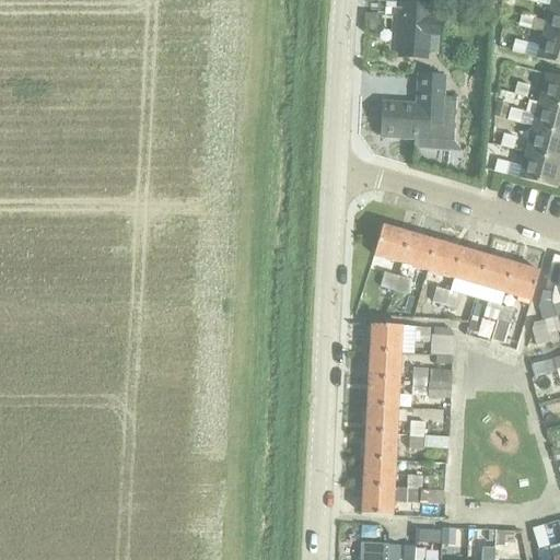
[(480,8),(480,9),(494,10),(494,0),(475,0),(475,8),(480,8)]
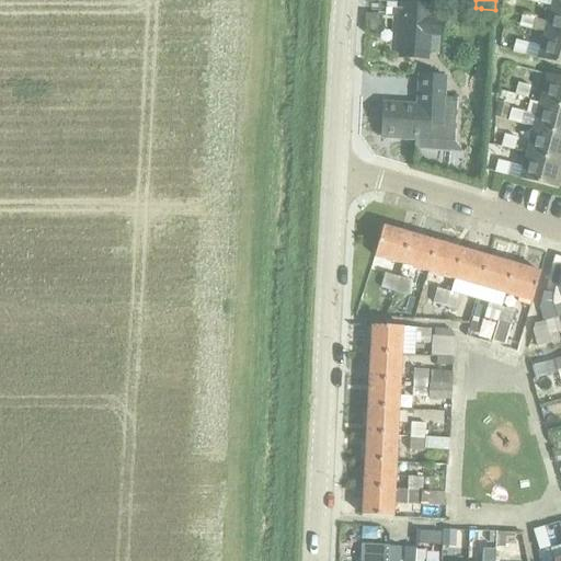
[(560,0),(552,0),(551,8),(560,10),(560,0)]
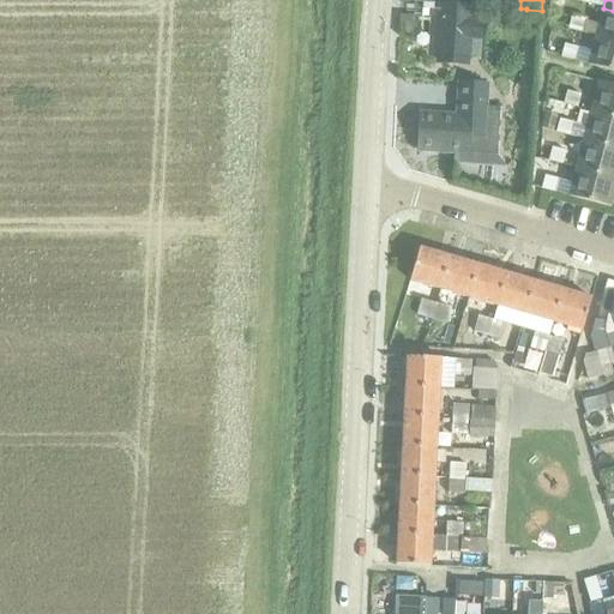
[(438,55),(469,56),(473,7),(440,5),(438,55)]
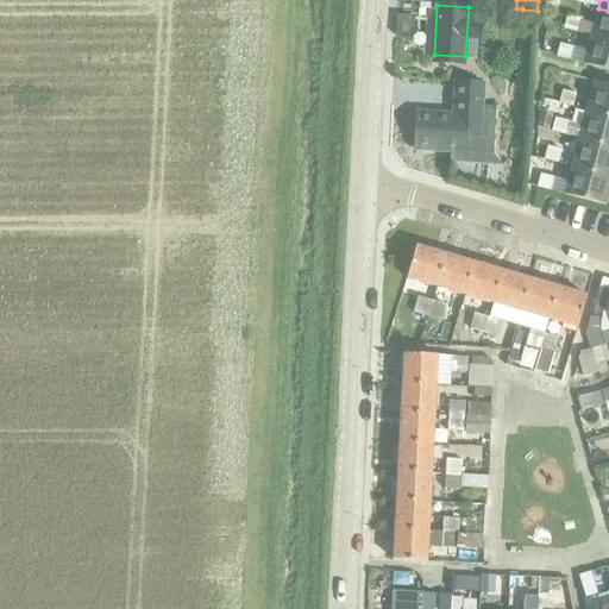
[(608,11),(598,8),(591,37),(608,41),(608,11)]
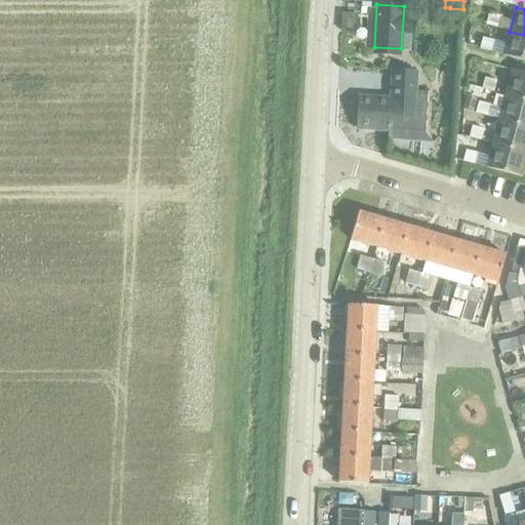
[(463,9),(450,8),(450,14),(455,22),(463,22),(463,9)]
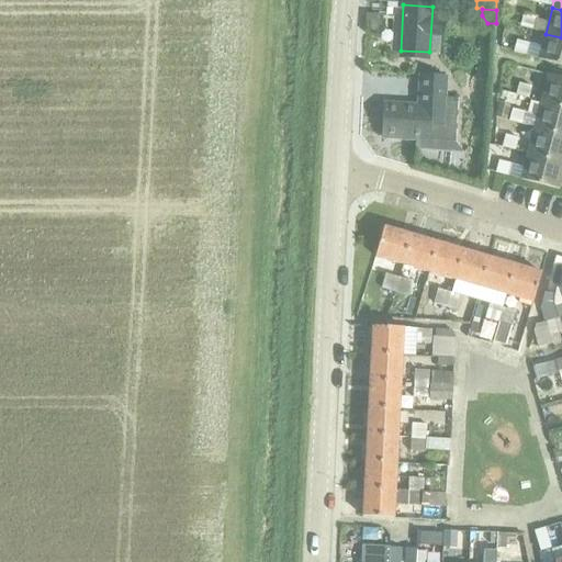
[(521,26),(535,30),(537,18),(524,15),(521,26)]
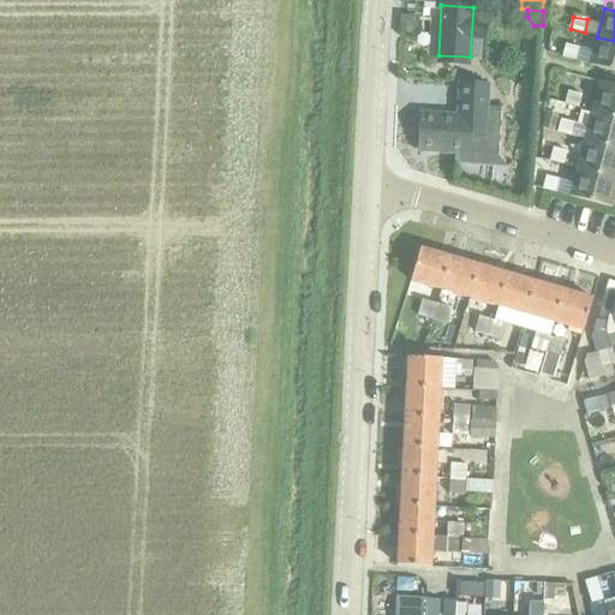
[(614,41),(597,37),(590,65),(614,71),(614,41)]
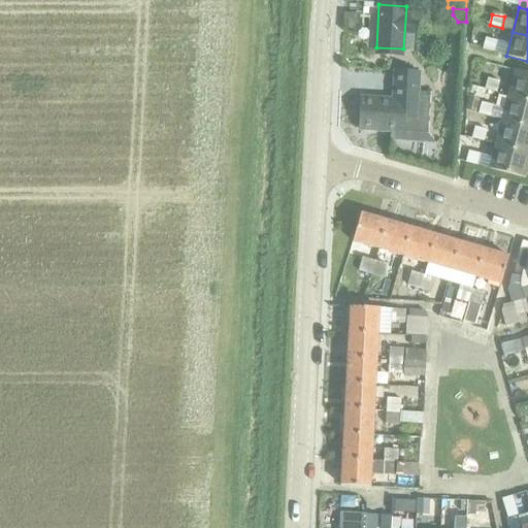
[(486,38),(484,50),(496,53),(498,41),(486,38)]
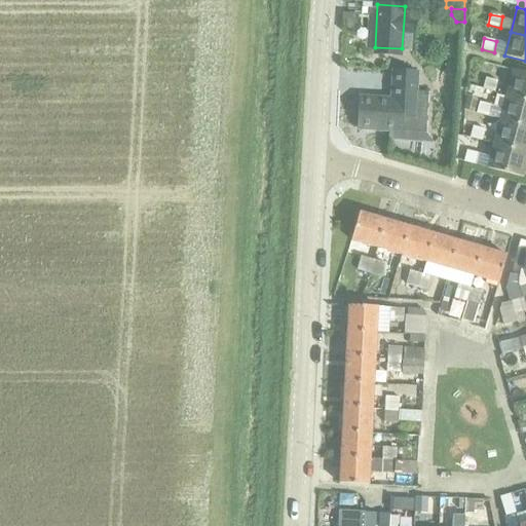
[(361,97),(359,129),(388,132),(388,141),(426,144),(428,91),(416,91),(417,73),(395,71),(392,99),(361,97)]
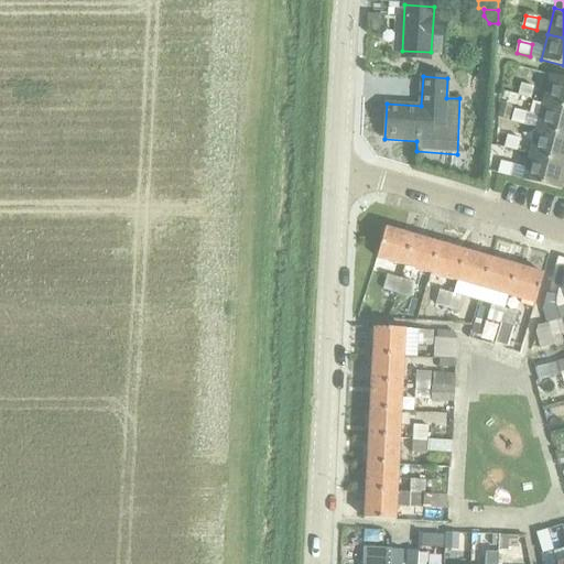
[(563,79),(549,76),(543,101),(563,107),(563,79)]
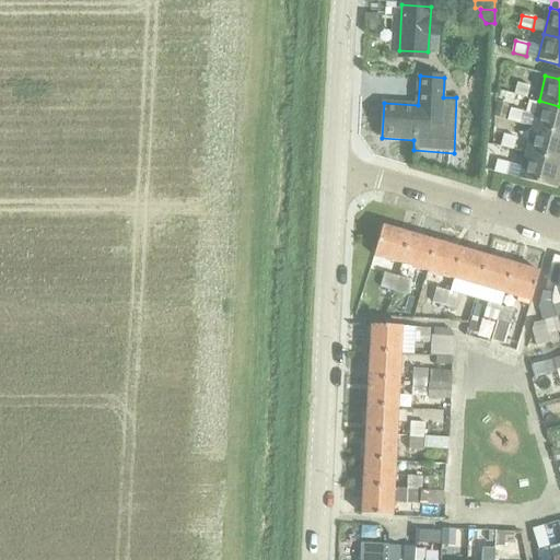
[(518,83),(515,95),(527,98),(531,86),(518,83)]
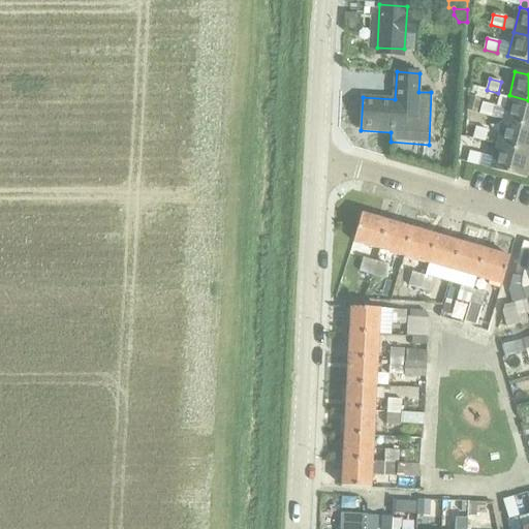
[(528,100),(509,95),(502,120),(528,126),(528,100)]
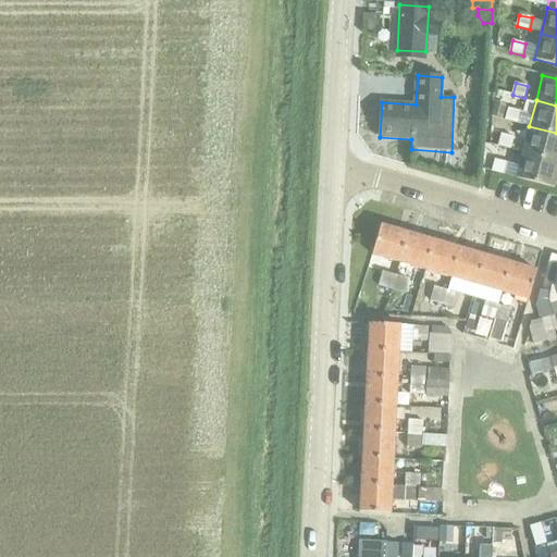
[(506,120),(519,123),(521,111),(509,108),(506,120)]
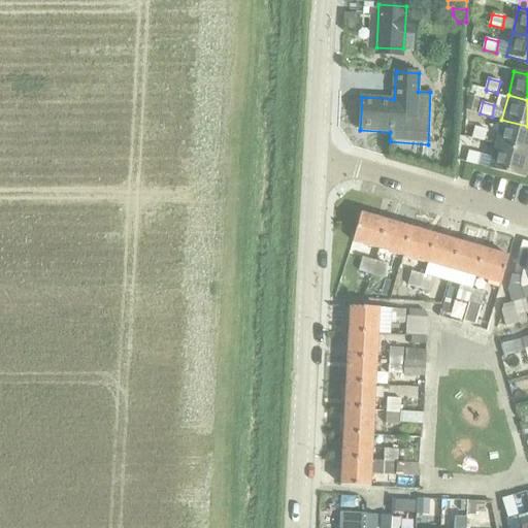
[(501,121),(495,144),(527,153),(527,126),(501,120),(501,121)]
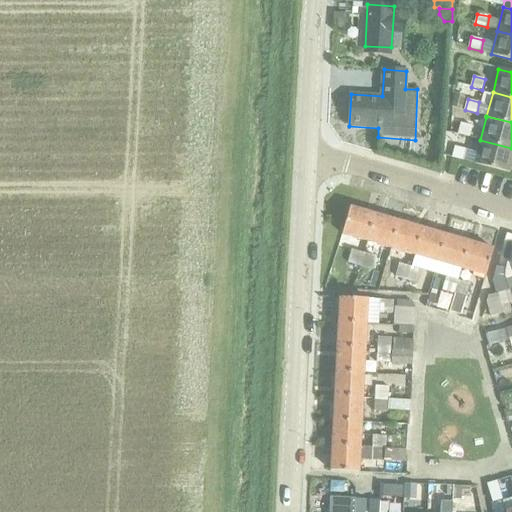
[(459,134),(469,137),(472,126),(461,123),(459,134)]
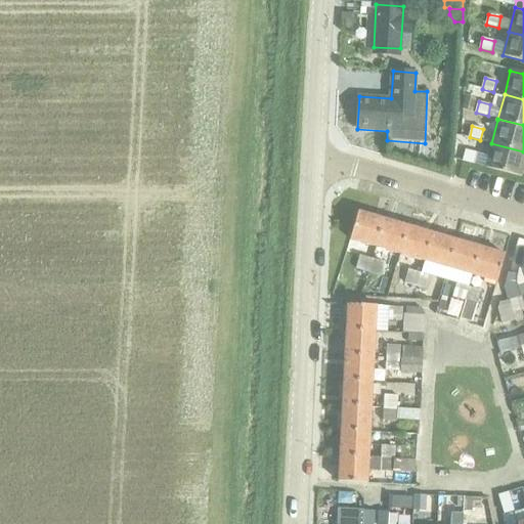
[(523,151),(491,143),(485,168),(521,177),(523,166),(523,151)]
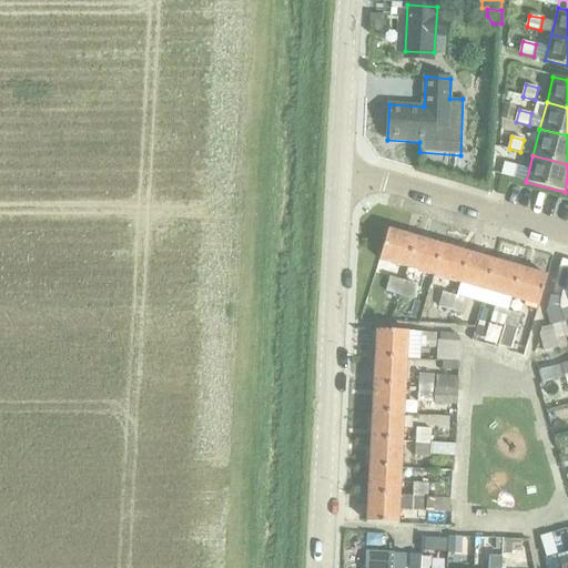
[(513,178),(516,165),(505,162),(501,174),(513,178)]
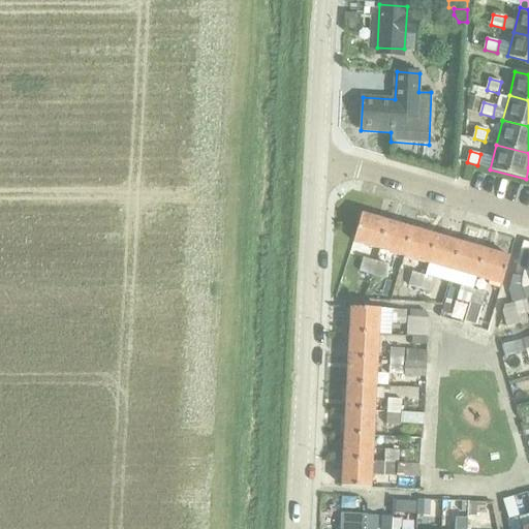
[(354,243),(378,250),(386,222),(362,215),(354,243)]
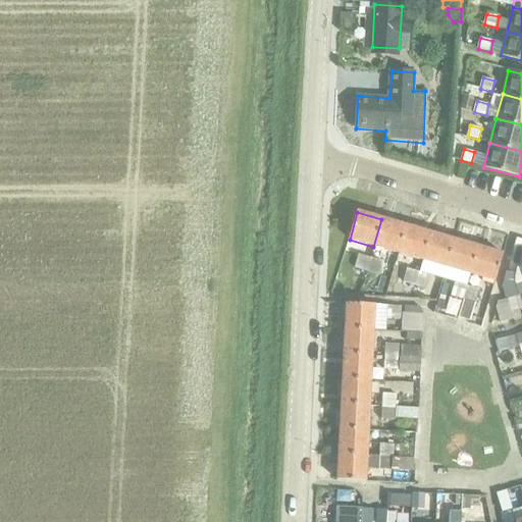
[(373,247),(398,254),(406,225),(381,219),(373,247)]
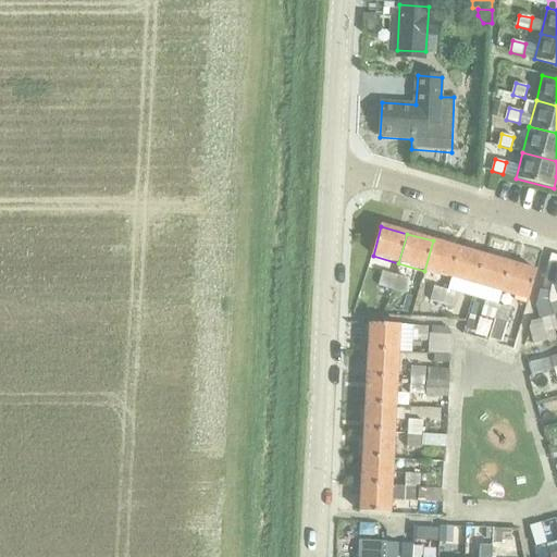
[(424,271),(450,279),(459,248),(433,240),(424,271)]
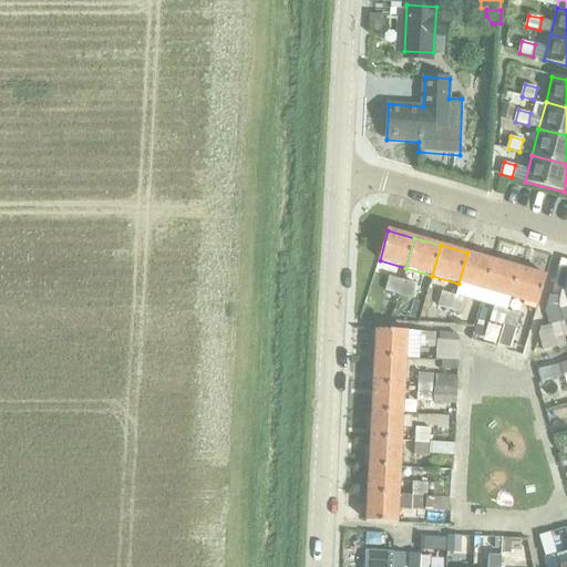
[(459,284),(485,291),(494,260),(467,253),(459,284)]
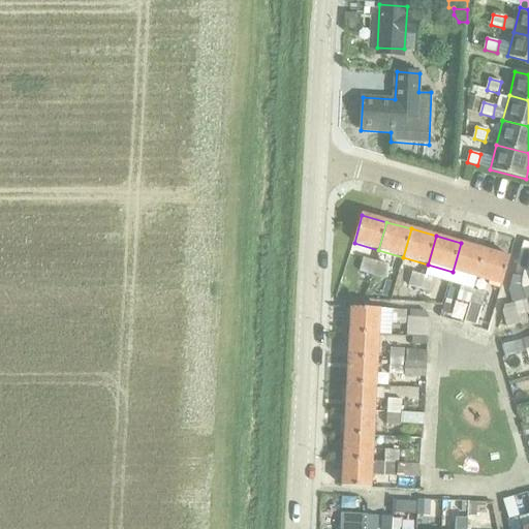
[(453,272),(477,278),(486,250),(461,243),(453,272)]
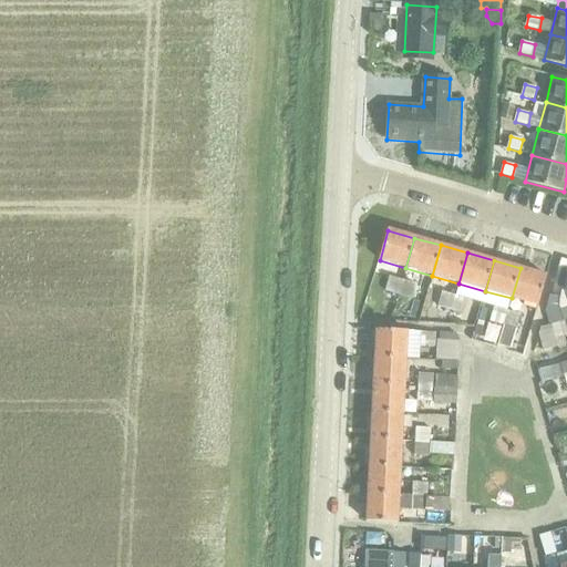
[(521,268),(512,298),(538,306),(547,276),(521,268)]
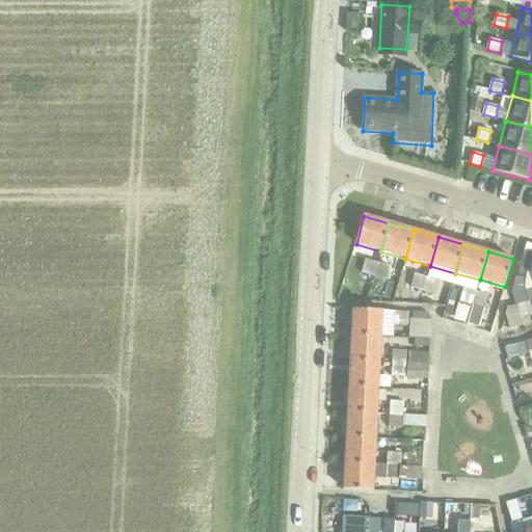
[(363,273),(374,276),(377,263),(366,260),(363,273)]
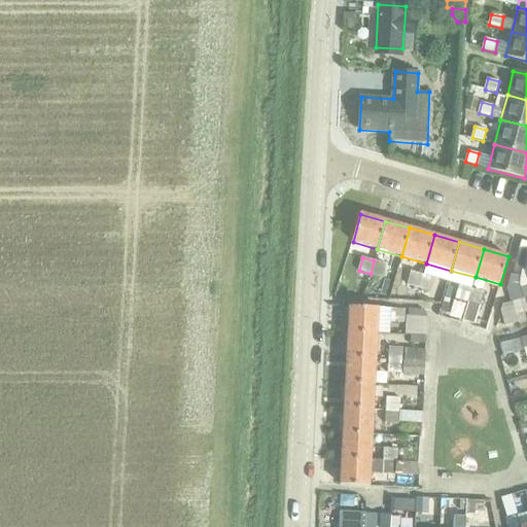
[(374,260),(371,274),(384,277),(388,264),(374,260)]
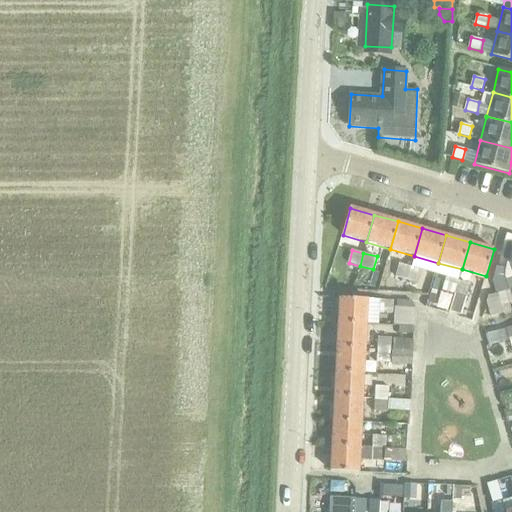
[(377,271),(385,273),(389,258),(381,255),(377,271)]
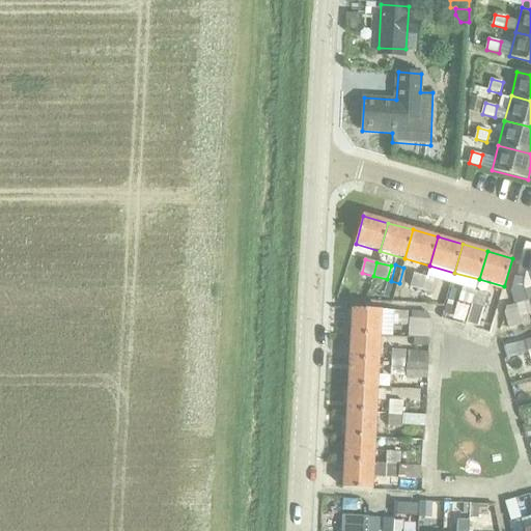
[(411,286),(422,290),(426,276),(415,273),(411,286)]
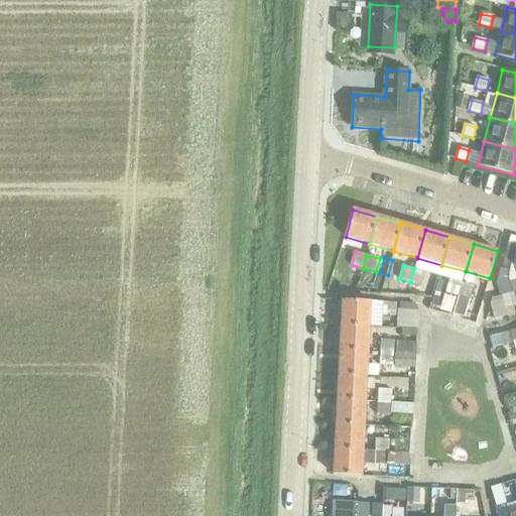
[(515,265),(513,266),(511,273),(502,272),(498,284),(501,296),(513,292),(515,291),(515,265)]
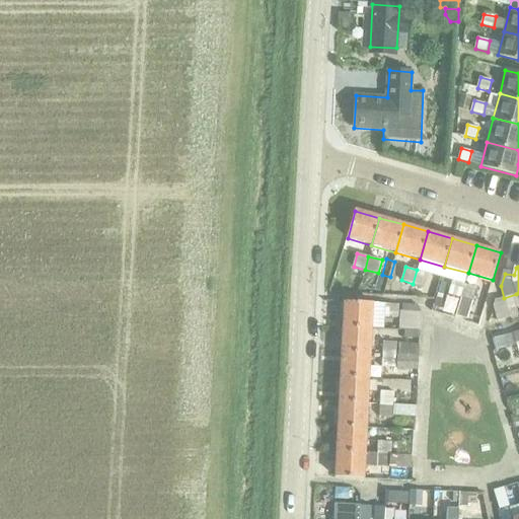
[(417,270),(413,284),(426,287),(430,274),(417,270)]
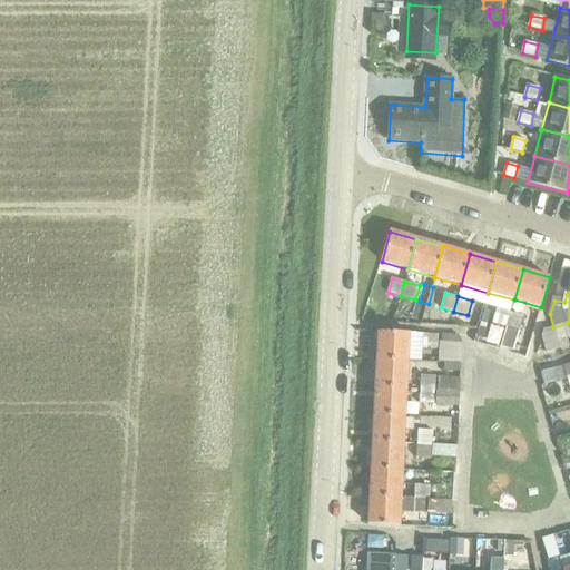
[(493,323),(507,326),(511,312),(498,308),(493,323)]
